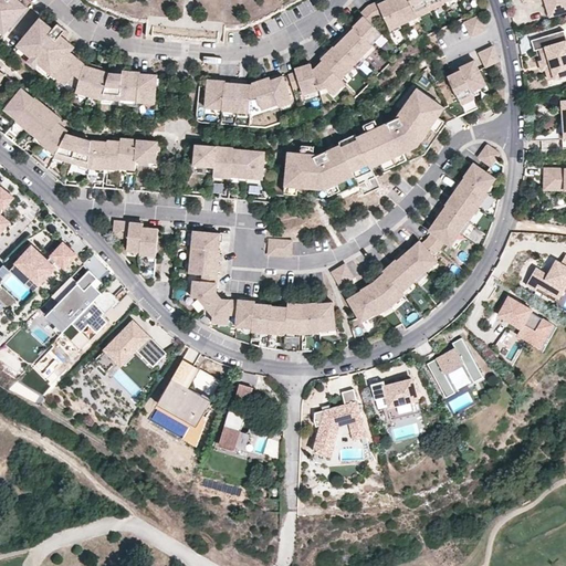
[(28,6),(20,0),(0,0),(0,35),(1,37),(28,6)]
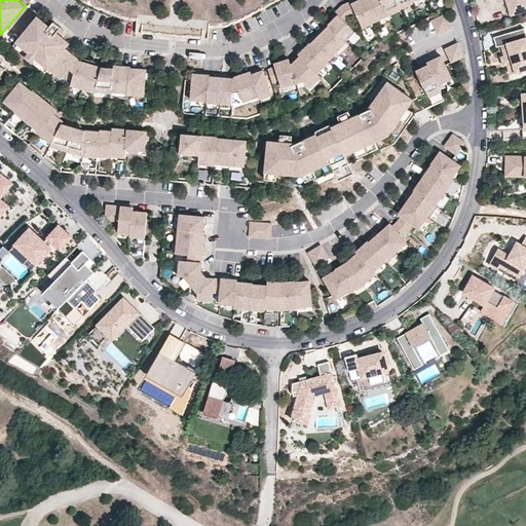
[(275,67),(269,69),(273,82),(279,80),(282,87),(303,81),(310,87),(321,77),(317,73),(329,62),(331,64),(349,45),(346,42),(357,32),(346,22),(351,16),(358,13),(364,28),(389,15),(387,10),(409,0),(411,0),(412,2),(416,0),(360,0),(352,3),(351,1),(343,5),(336,12),(339,14),(336,17),(338,19),(336,21),(335,20),(329,25),(330,26),(326,30),(324,28),(313,38),(315,40),(311,44),(310,43),(306,47),(308,48),(306,50),(305,49),(299,54),(301,57),(294,64),(291,64),(290,59),(282,62),(283,65),(275,67)]
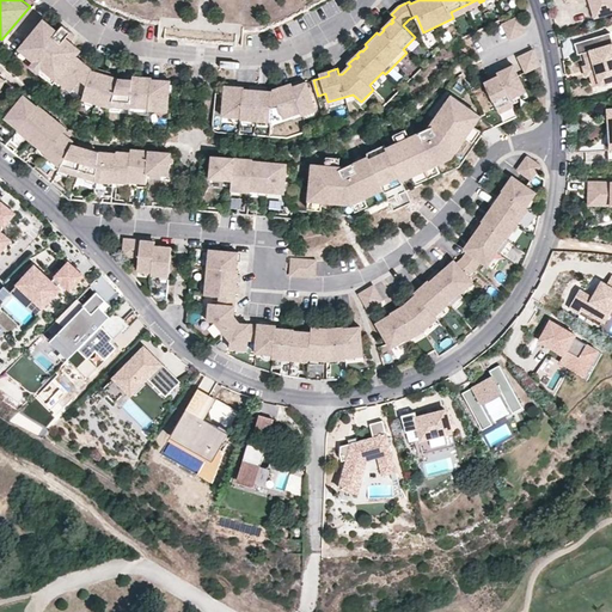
[(611,0),(565,0),(567,1),(569,0),(597,0),(601,14),(611,11),(611,0)]
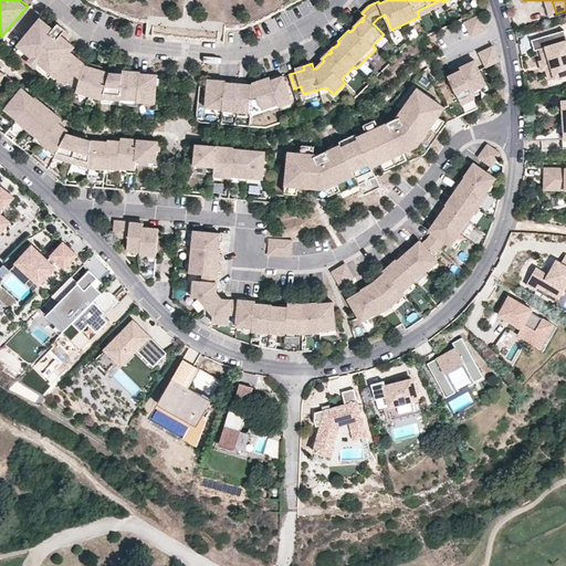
[(552,0),(545,0),(552,16),(556,13),(552,0)]
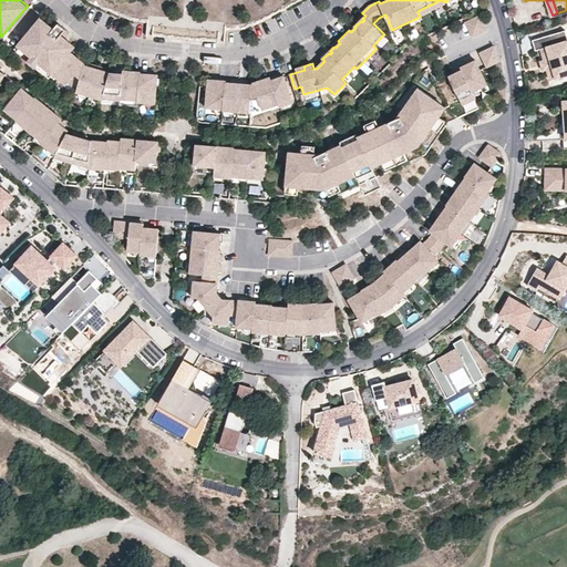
[(466,22),(472,37),(486,30),(480,16),(466,22)]
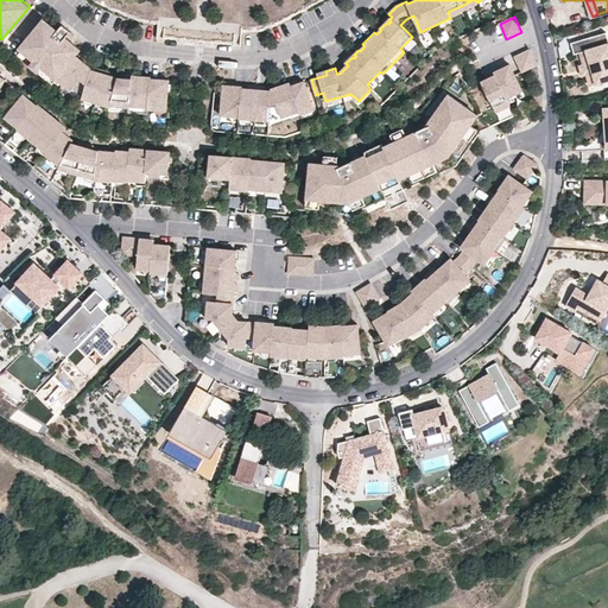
[(166,108),(169,78),(162,78),(162,81),(158,81),(159,77),(151,77),(151,75),(141,75),(141,77),(139,77),(139,74),(132,74),(132,77),(124,77),(118,76),(113,75),(105,73),(96,70),(90,68),(92,67),(87,63),(86,65),(81,62),(83,59),(76,54),(81,48),(70,39),(75,33),(59,20),(55,26),(43,18),(16,51),(52,82),(57,77),(71,89),(81,77),(87,82),(83,96),(111,105),(111,103),(128,105),(128,103),(147,106),(147,107),(166,108)]
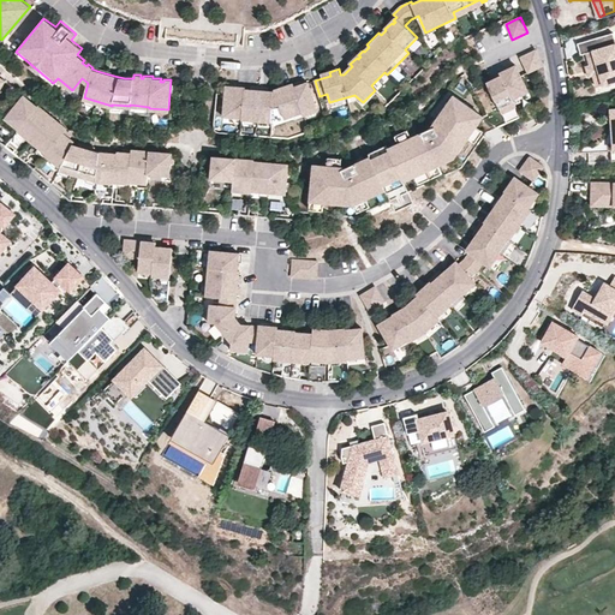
[(614,37),(614,34),(578,45),(581,55),(587,54),(591,66),(592,70),(598,67),(599,72),(593,73),(593,76),(597,88),(614,82),(614,37)]
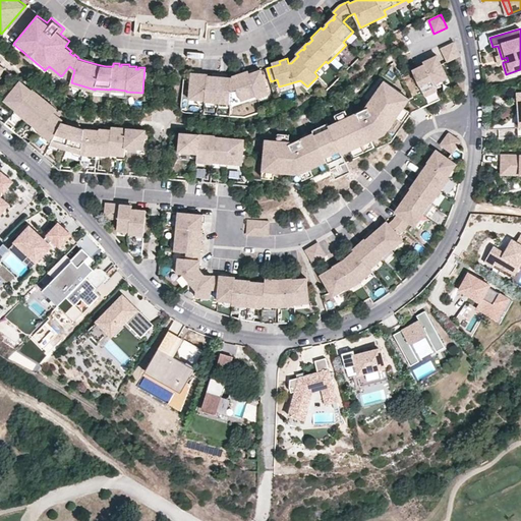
[(461,56),(454,43),(441,49),(448,62),(461,56)]
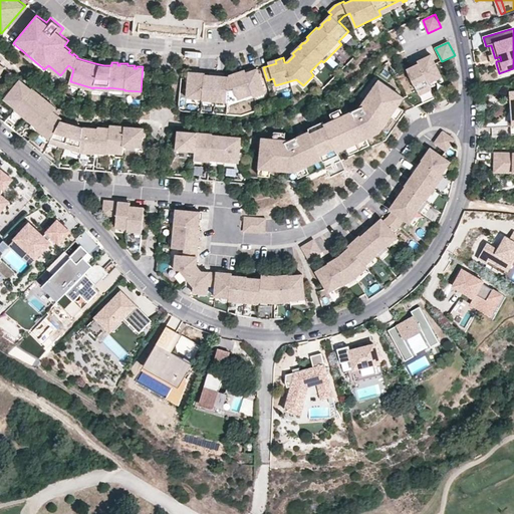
[(495,58),(494,55),(490,56),(493,64),(496,63),(496,61),(501,60),(500,56),(495,58)]
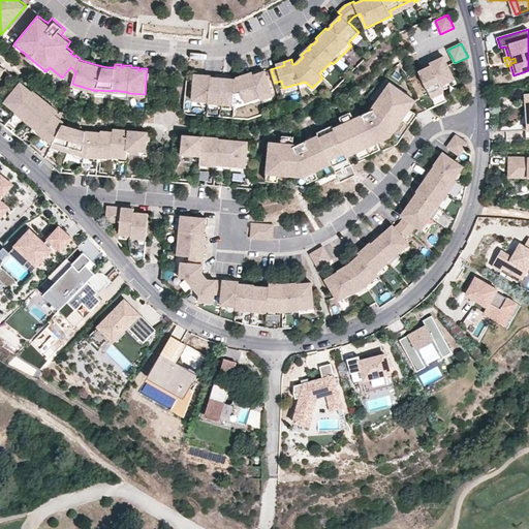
[(455,79),(445,59),(439,62),(437,59),(430,63),(431,65),(428,66),(429,68),(427,70),(426,68),(418,71),(429,93),(441,87),(441,85),(455,79)]
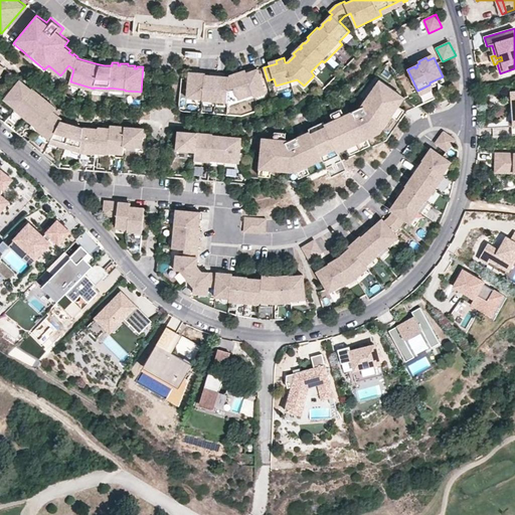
[(228,88),(234,86),(238,98),(253,93),(254,96),(266,92),(259,67),(252,69),(246,71),(245,68),(229,73),(229,75),(224,74),(217,74),(209,73),(205,73),(205,71),(189,70),(187,96),(203,98),(202,99),(227,101),(228,88)]
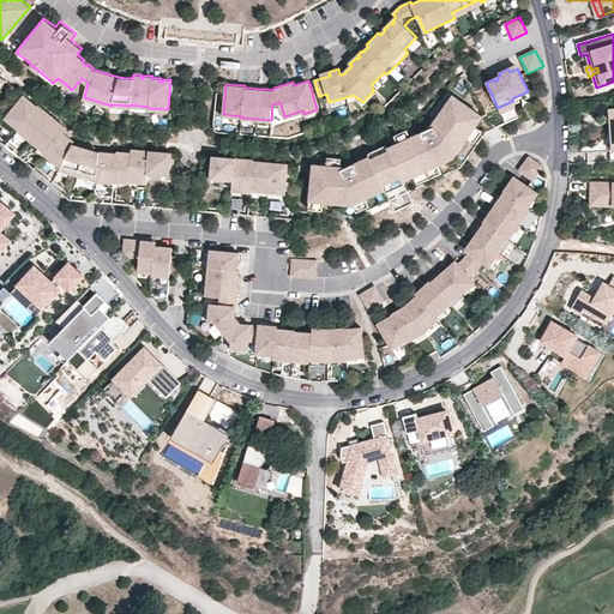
[(457,109),(462,102),(453,96),(447,103),(457,109)]
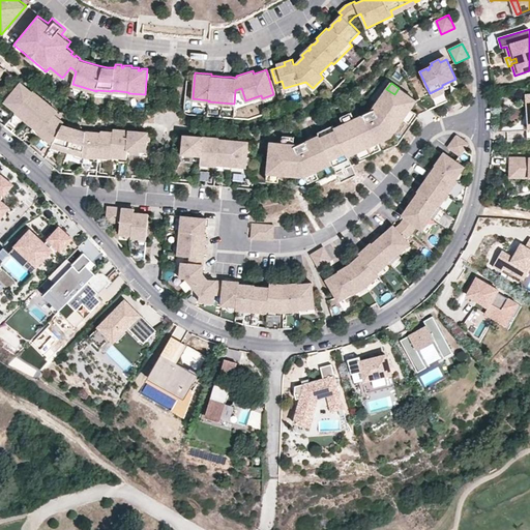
[(147,151),(148,131),(129,129),(129,134),(122,133),(122,129),(114,128),(114,131),(100,130),(100,131),(100,133),(100,136),(93,135),(93,131),(85,130),(81,129),(74,128),(67,126),(62,124),(63,122),(55,115),(57,111),(51,106),(49,108),(37,99),(39,96),(32,91),(32,92),(26,87),(24,90),(19,85),(4,102),(16,112),(16,113),(22,118),(28,123),(33,127),(39,133),(39,134),(53,145),(51,147),(83,155),(83,156),(98,157),(98,156),(112,157),(112,156),(127,157),(128,149),(147,151)]
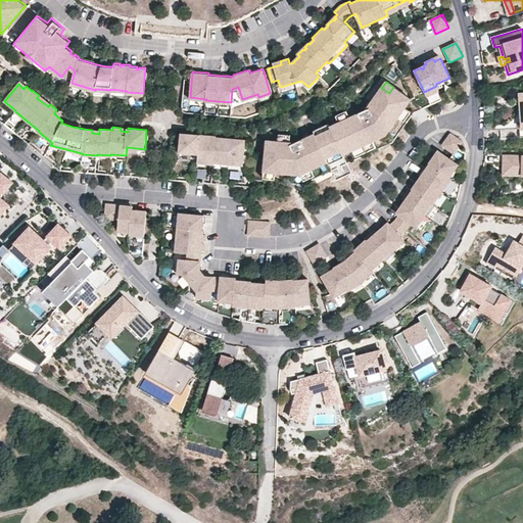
[(436,86),(424,92),(426,96),(439,90),(436,86)]
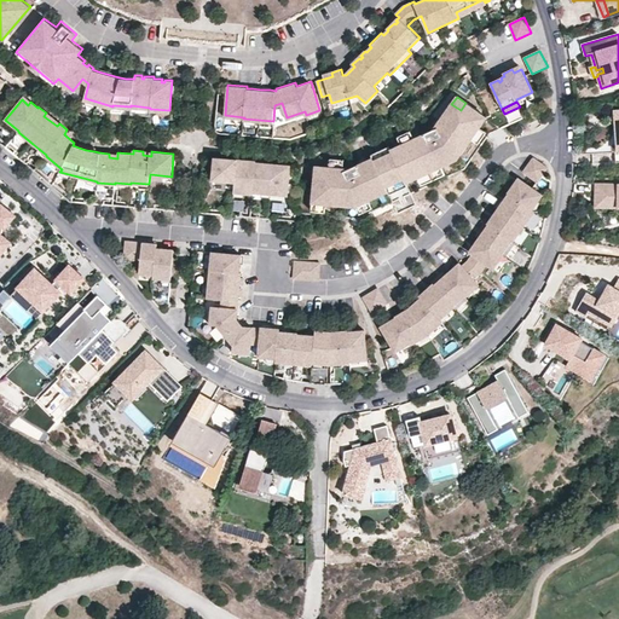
[(486,117),(466,103),(461,110),(451,104),(434,131),(423,136),(424,138),(418,142),(417,138),(415,138),(403,144),(391,150),(374,157),(375,161),(360,167),(359,165),(350,169),(343,168),(329,167),(316,166),(313,202),(327,203),(356,206),(357,206),(371,198),(388,191),(405,183),(418,178),(443,167),(457,160),(472,138),(479,127),(486,117)]
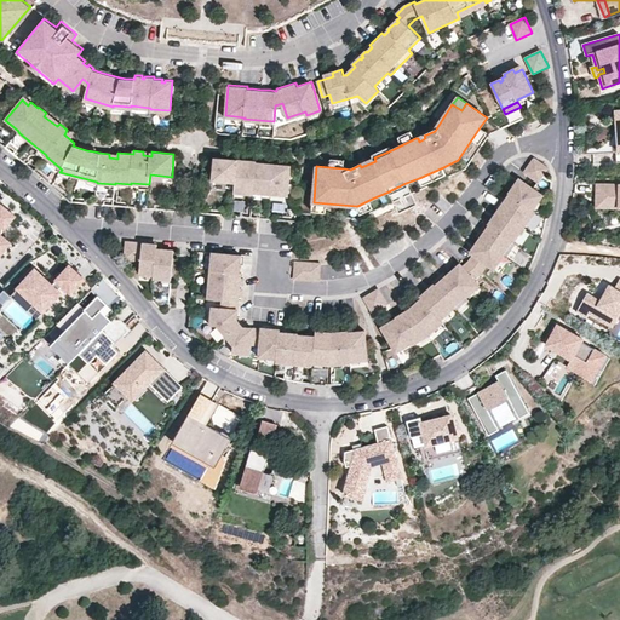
[(480,127),(472,138),(480,144),(487,132),(480,127)]
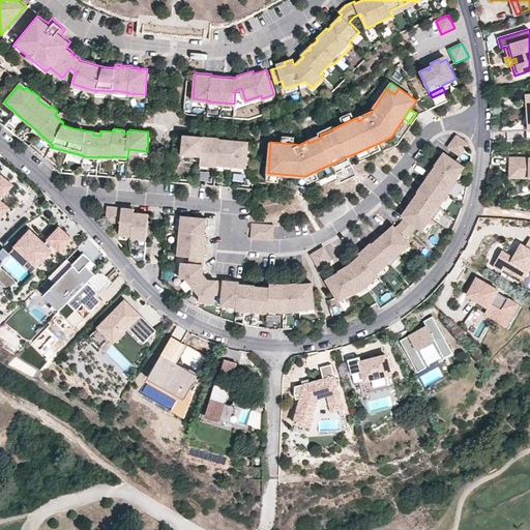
[(342,117),(345,123),(355,118),(353,112),(342,117)]
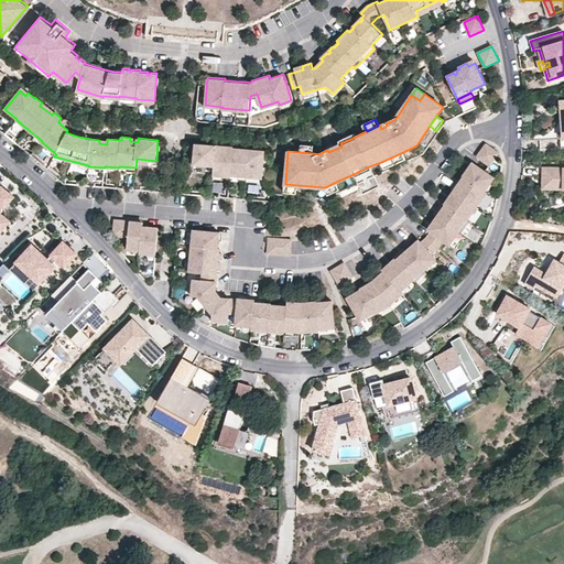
[(18,145),(30,131),(23,126),(11,140),(18,145)]
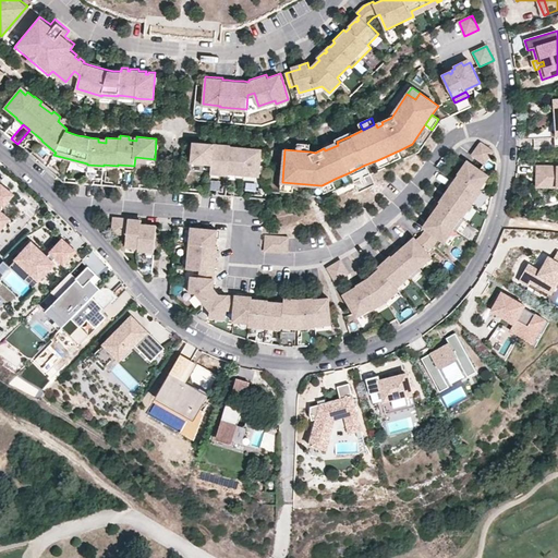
[(24,148),(35,134),(29,130),(17,144),(24,148)]
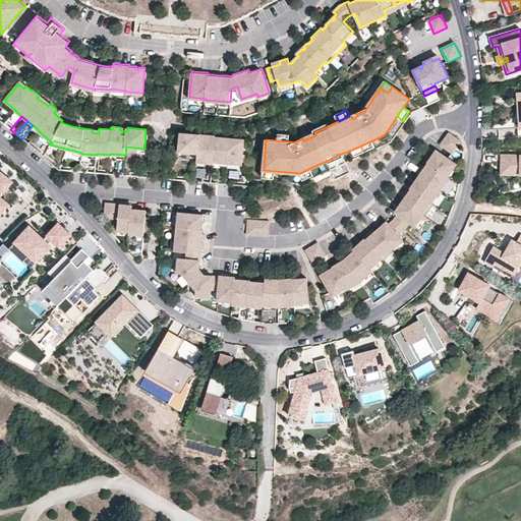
[(313,130),(314,132),(329,126),(328,123),(313,130)]
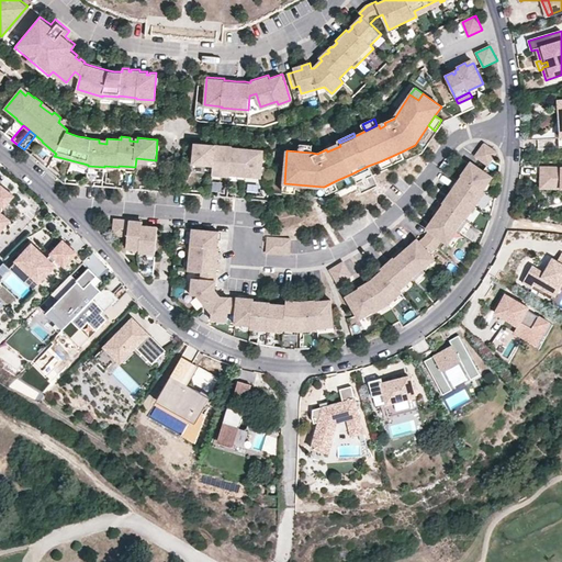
[(261,177),(263,154),(256,153),(256,149),(239,148),(239,152),(232,150),(233,147),(233,146),(223,145),(223,148),(216,148),(216,145),(195,143),(193,163),(213,165),(213,173),(229,176),(231,175),(261,177)]
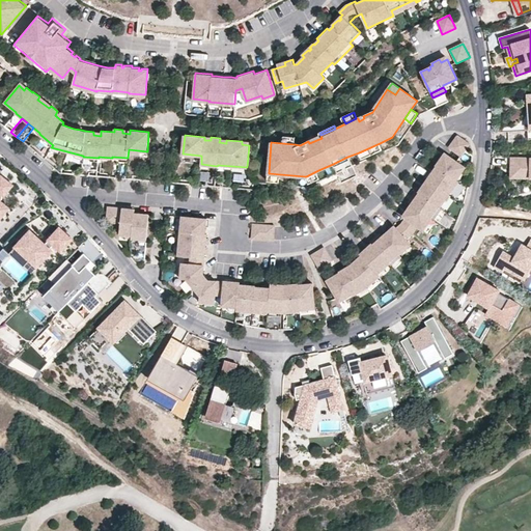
[(469,144),(457,136),(449,148),(460,157),(469,144)]
